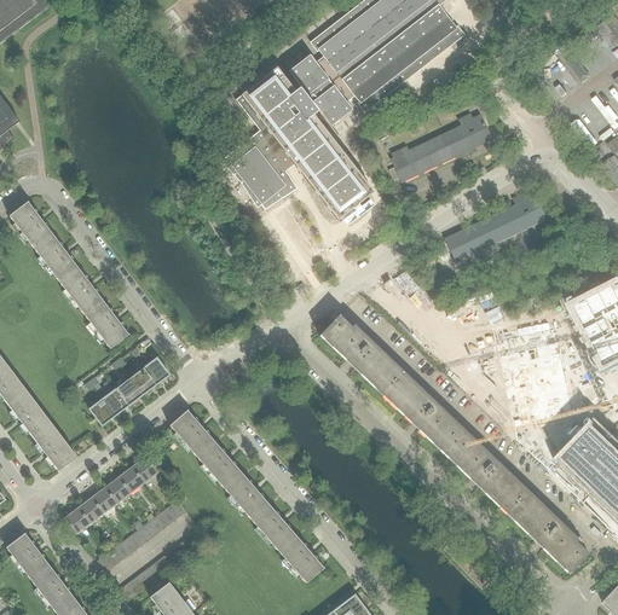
[(0,0),(0,132),(5,138),(22,128),(0,99),(0,41),(55,0),(0,0)]
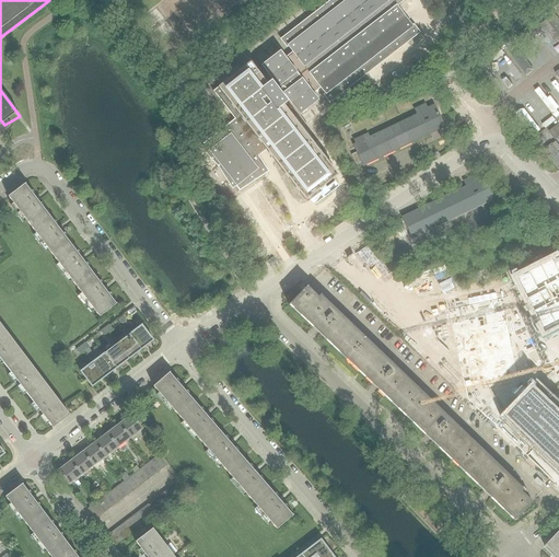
[(235,116),(204,141),(209,148),(206,150),(219,163),(228,178),(231,176),(236,183),(241,188),(269,169),(254,146),(265,137),(309,194),(318,186),(338,171),(322,150),(322,149),(312,136),(306,140),(279,105),(288,99),(284,95),(286,95),(287,94),(300,113),(318,97),(313,91),(321,84),(332,99),(419,31),(398,3),(402,0),(326,0),(282,34),(293,48),(286,55),(280,48),(261,61),(276,80),(275,81),(271,78),(264,83),(247,64),(223,82),(222,81),(214,88),(226,104),(235,116)]
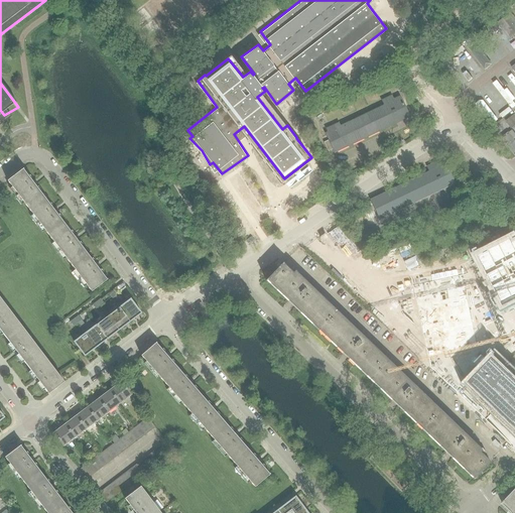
[(487,49),(494,58),(514,42),(508,33),(487,49)]
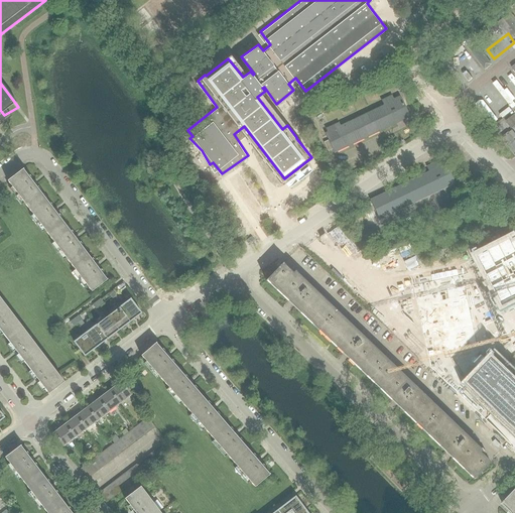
[(501,100),(506,97),(493,75),(487,78),(501,100)]
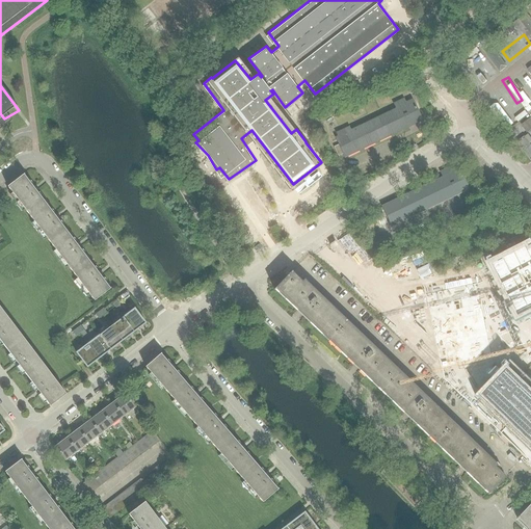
[(406,118),(420,112),(413,97),(397,105),(398,106),(337,135),(346,153),(408,123),(406,118)]
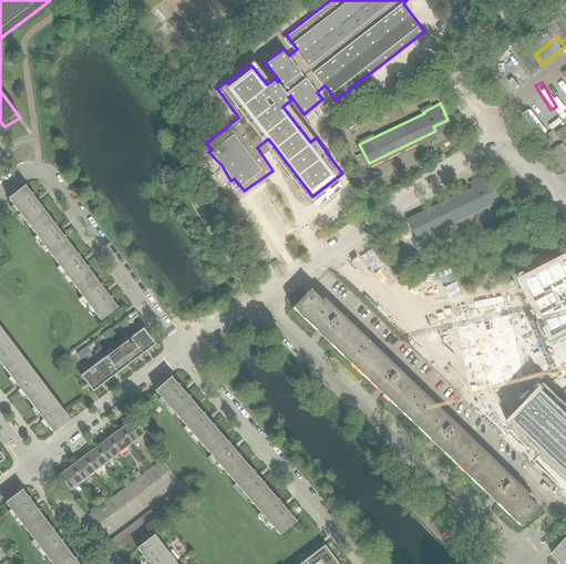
[(551,112),(536,122),(553,149),(564,142),(557,130),(561,127),(551,112)]
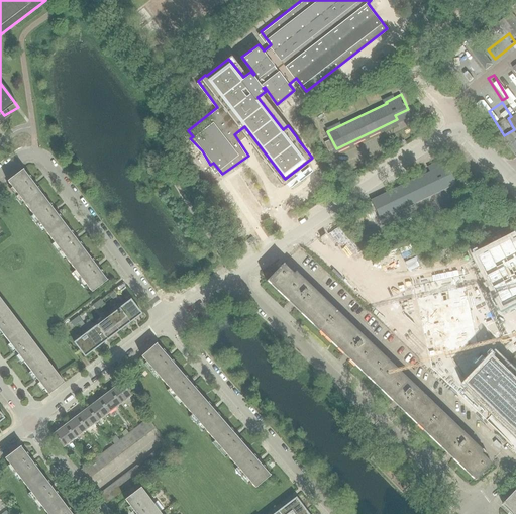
[(381,216),(442,186),(440,182),(453,176),(446,162),(431,169),(431,170),(373,198),(381,216)]
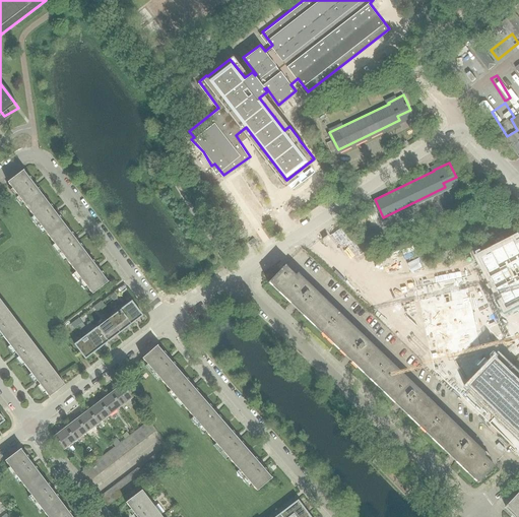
[(8,180),(29,207),(45,195),(24,168),(8,180)]
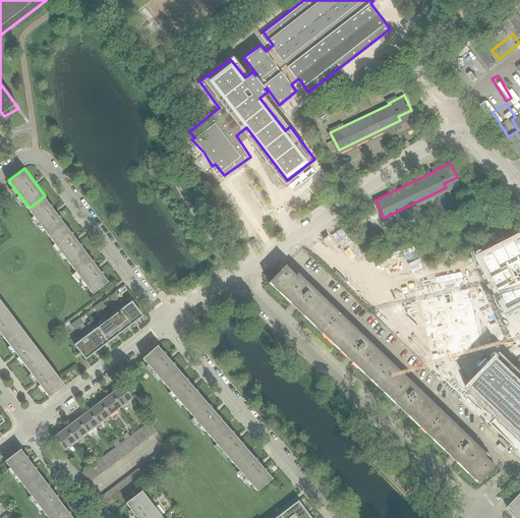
[(30,208),(50,235),(66,224),(45,195),(30,208)]
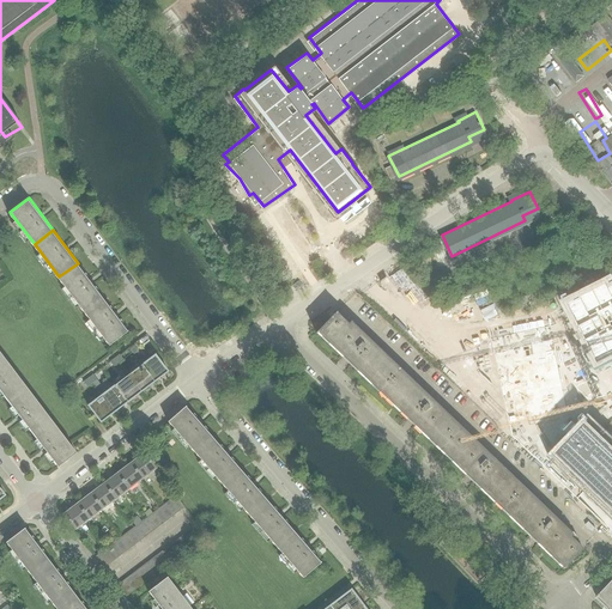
[(59,276),(84,310),(103,296),(78,263),(59,276)]
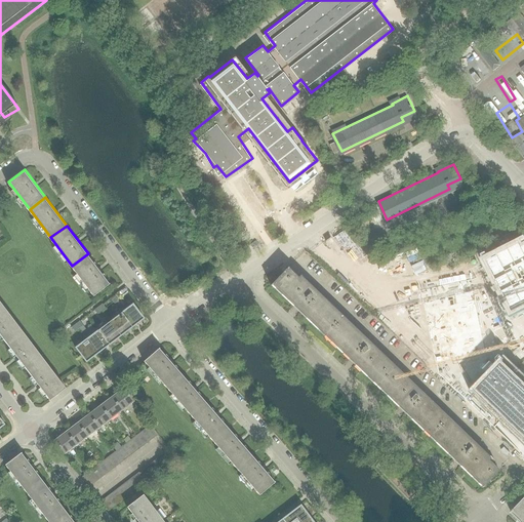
[(362,233),(343,275),(400,300),(408,283),(433,285),(445,282),(443,273),(414,270),(419,258),(362,233)]
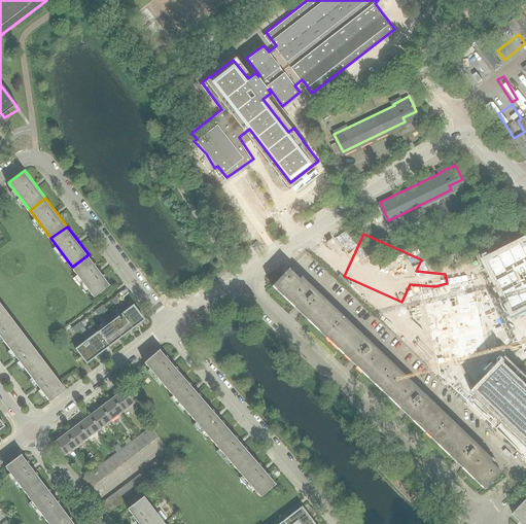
[(471,278),(422,288),(439,362),(441,373),(518,446),(525,438),(525,435),(525,255),(520,243),(489,258),(472,267),(478,276),(475,277),(471,278)]
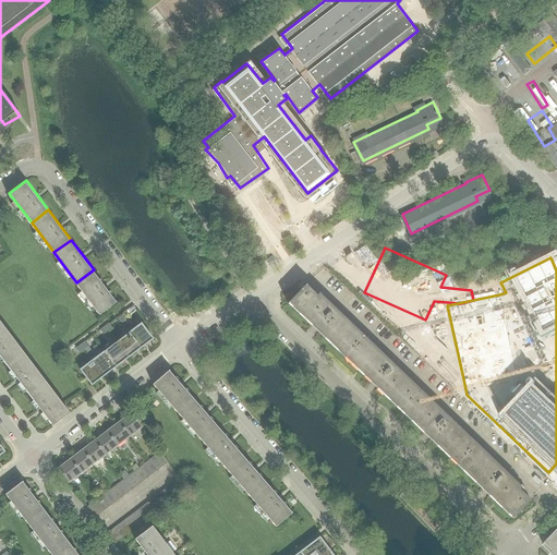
[(76,282),(99,312),(116,300),(94,269),(76,282)]
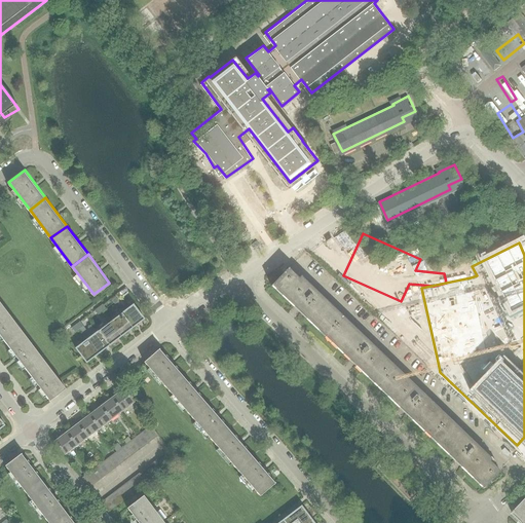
[(285,270),(272,284),(325,334),(342,316),(289,265),(285,270)]
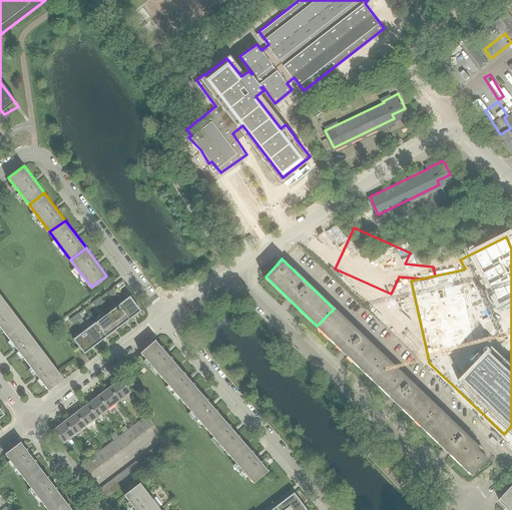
[(22,323),(1,295),(0,295),(0,324),(7,334),(22,323)]
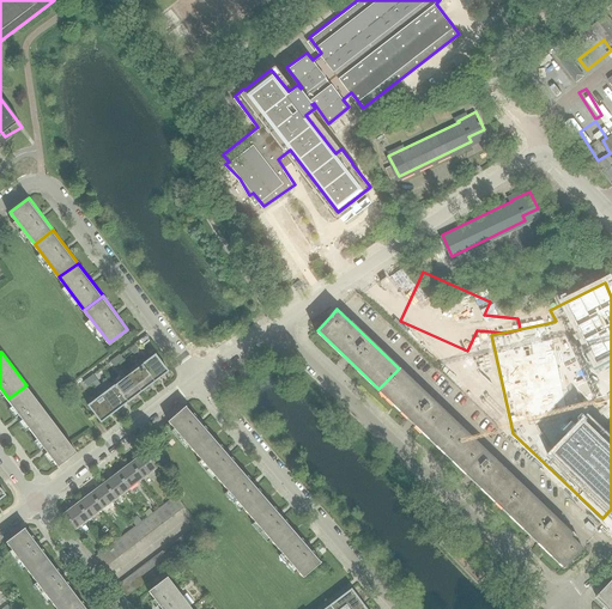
[(156,352),(143,361),(156,379),(169,369),(156,352)]
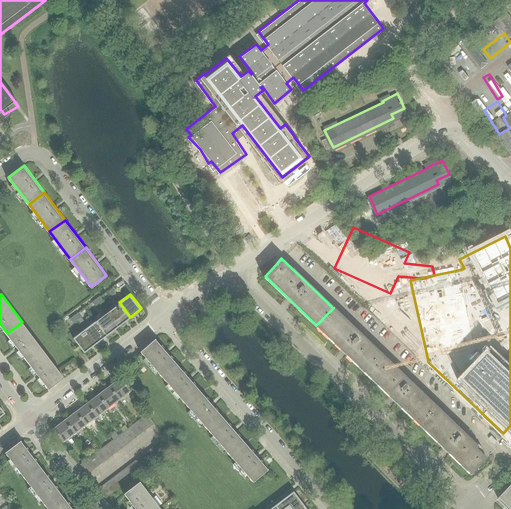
[(119,302),(108,311),(119,325),(130,317),(119,302)]
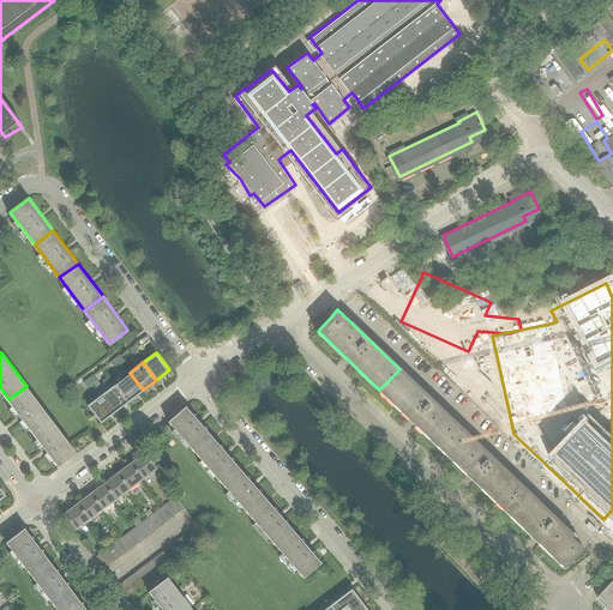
[(400,369),(379,390),(442,450),(461,428),(400,369)]
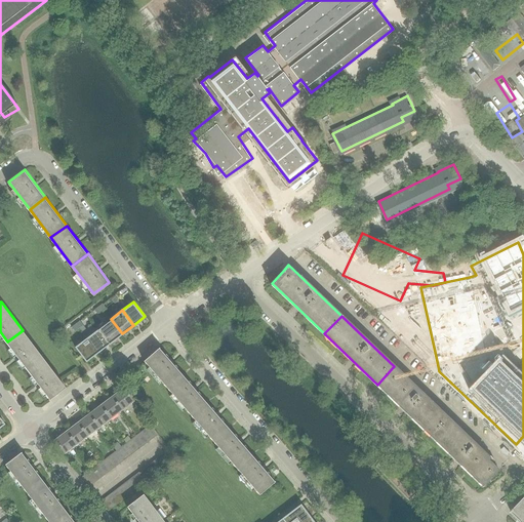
[(111,319),(98,327),(110,343),(122,333),(111,319)]
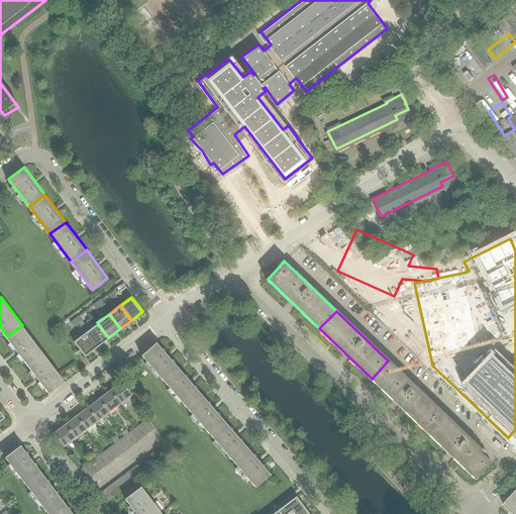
[(108,337),(97,322),(86,331),(97,345),(108,337)]
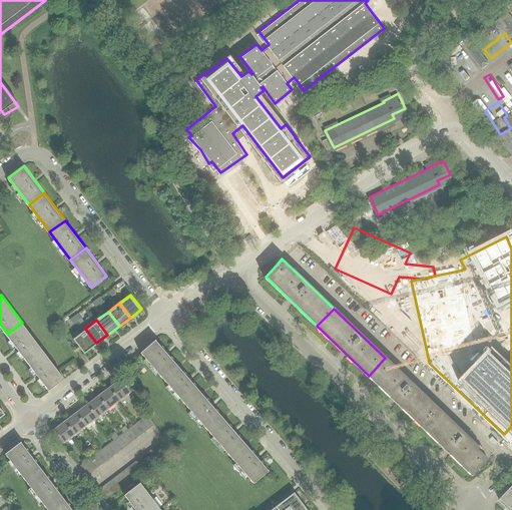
[(28,362),(43,350),(22,323),(7,334),(28,362)]
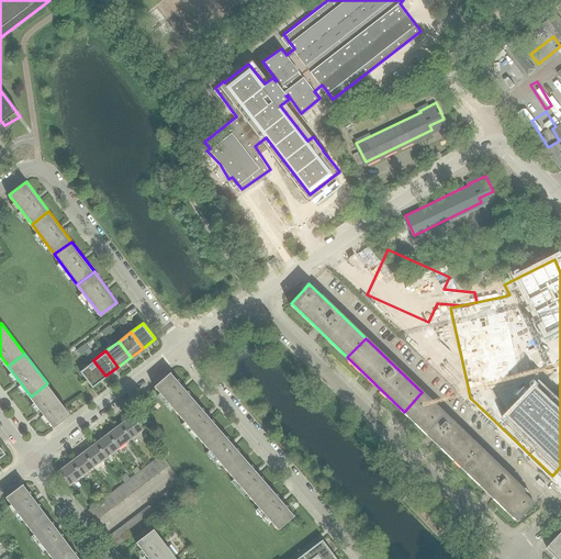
[(81,369),(93,386),(105,376),(93,360),(81,369)]
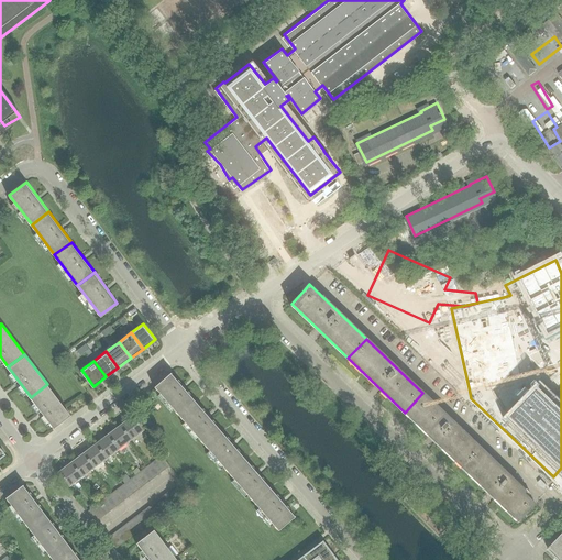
[(154,385),(179,414),(195,401),(171,372),(154,385)]
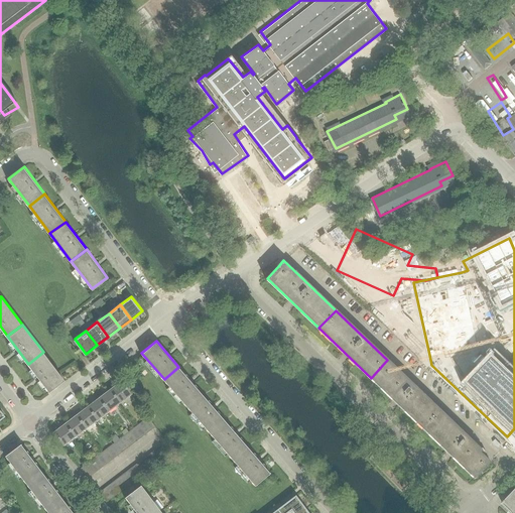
[(65,380),(43,352),(28,364),(49,391),(65,380)]
